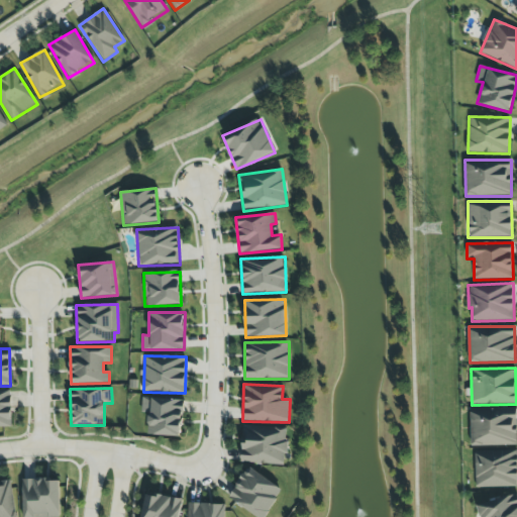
[(0,427),(11,427),(10,391),(0,390),(0,427)]
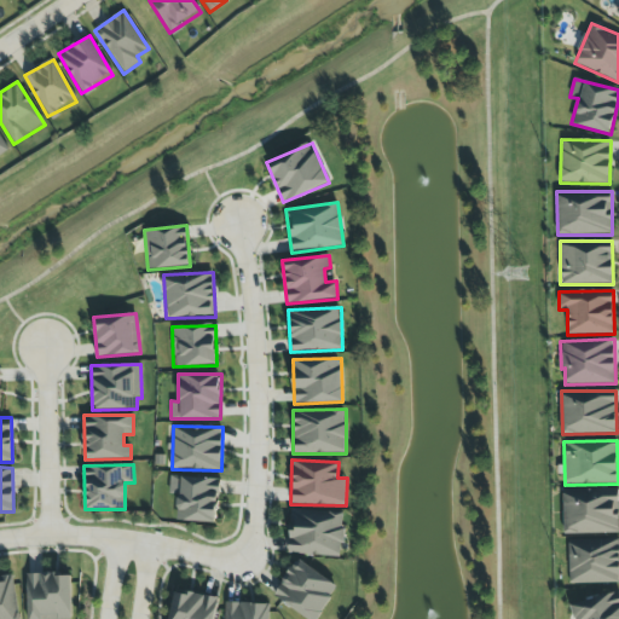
[(169,495),(177,495),(177,521),(218,522),(219,478),(169,476),(169,495)]
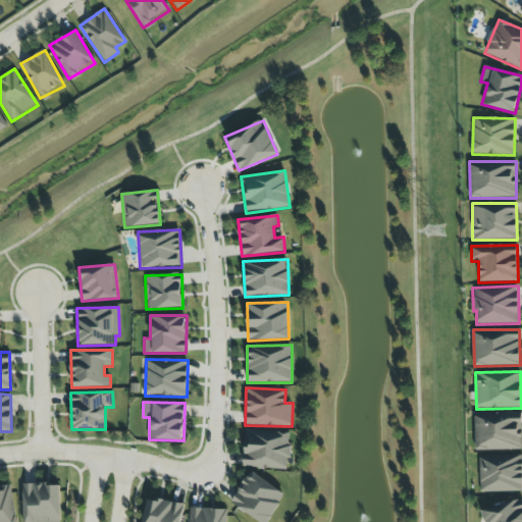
[(475,451),(521,450),(521,413),(474,414),(475,451)]
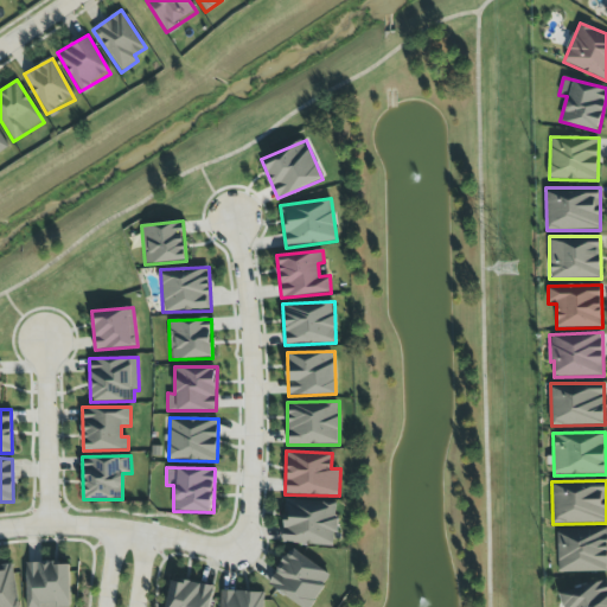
[(283,544),(336,545),(337,503),(285,500),(283,544)]
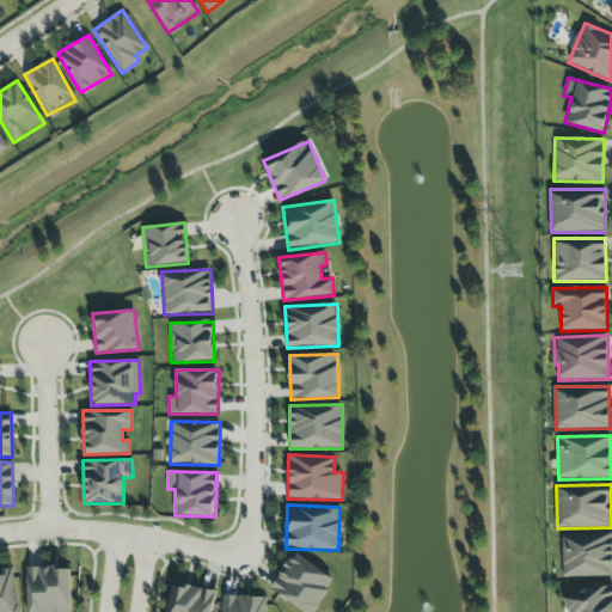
[(611,533),(562,534),(562,577),(611,576),(611,533)]
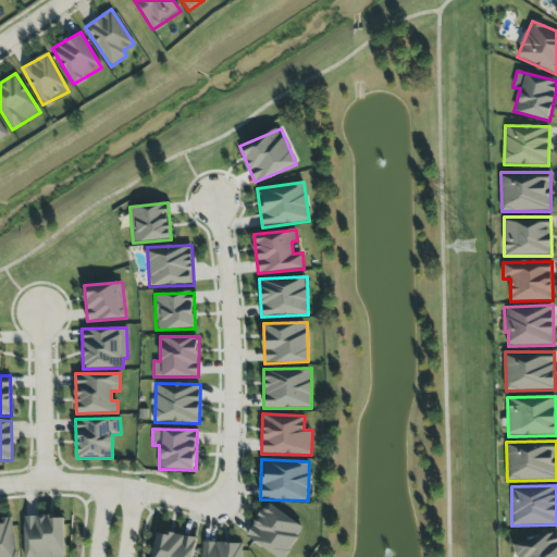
[(285,556),(305,528),(267,504),(245,536),(276,556),(285,556)]
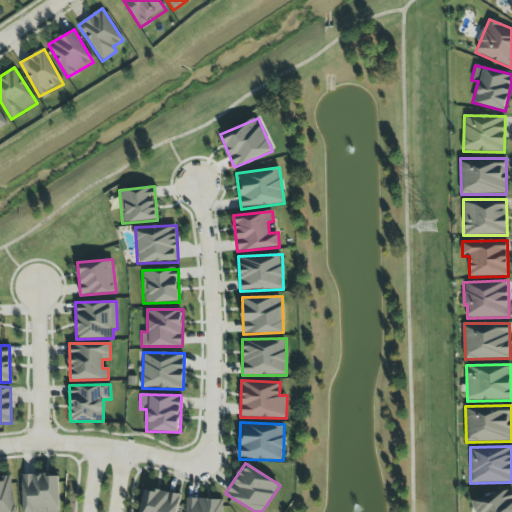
[(59,511),(58,474),(22,475),(23,511),(59,511)]
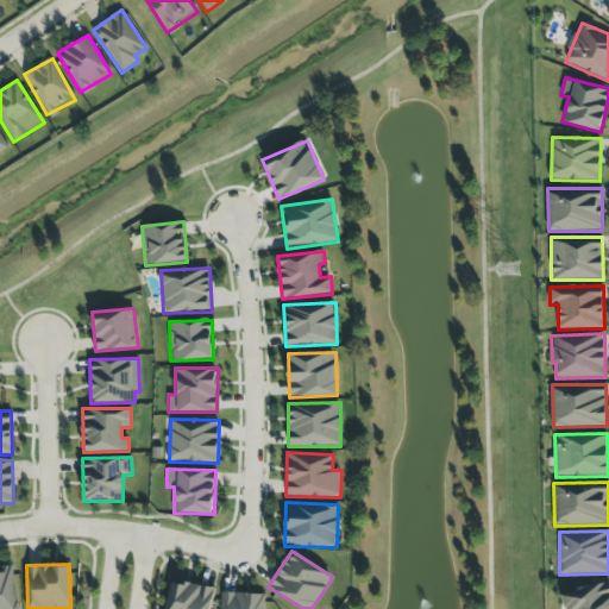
[(18,608),(12,566),(0,567),(0,608),(18,608)]
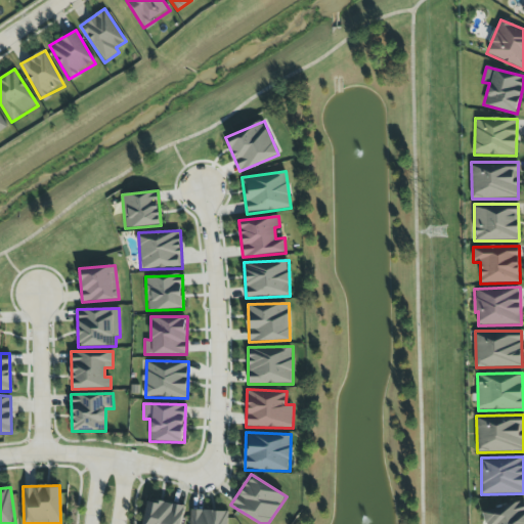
[(180,523),(184,506),(147,499),(142,523),(180,523)]
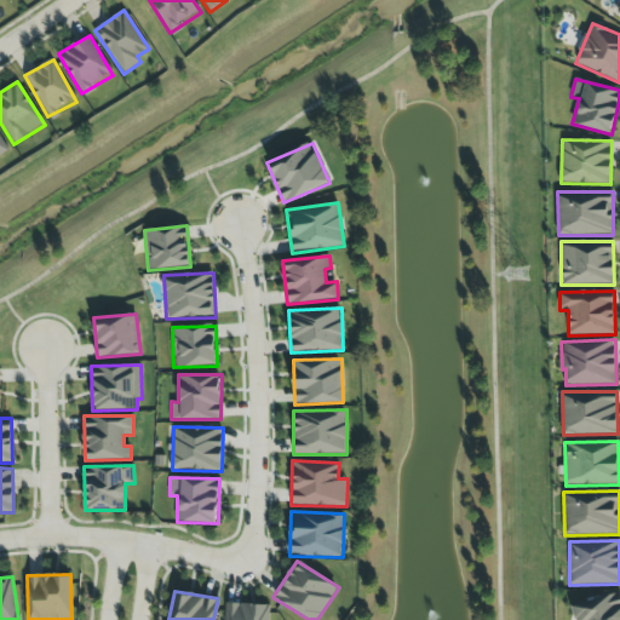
[(619,619),(619,592),(570,604),(574,619),(619,619)]
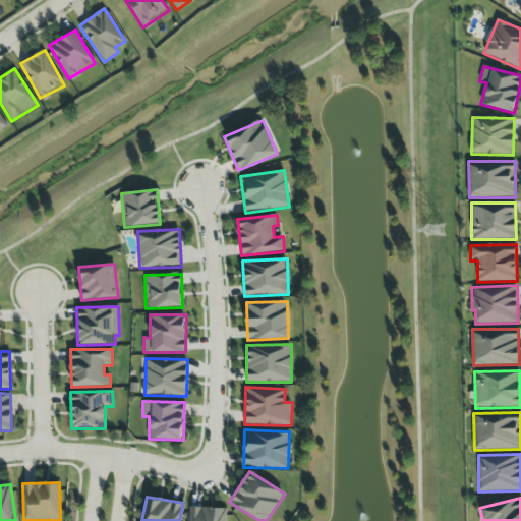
[(225,520),(226,508),(189,507),(188,520),(225,520)]
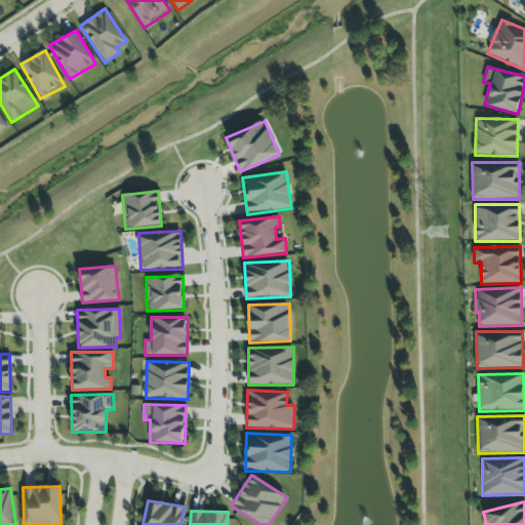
All buildings are outlined.
